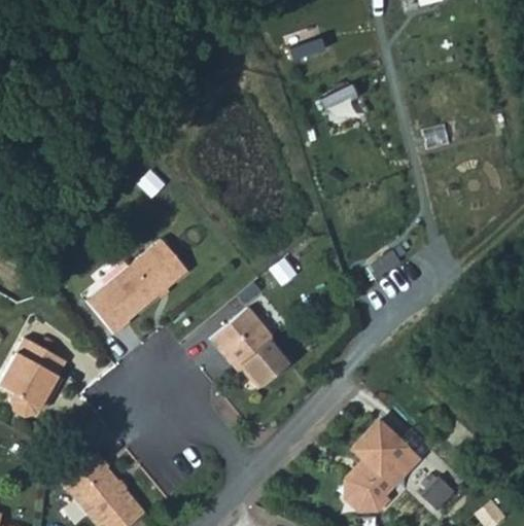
[(88,301),(115,335),(132,321),(130,320),(189,271),(164,239),(88,301)]
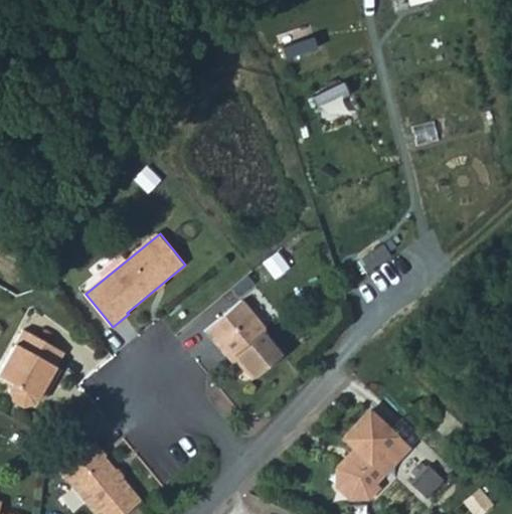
[(285,353),(243,301),(206,331),(227,356),(231,353),(252,380),(285,353)]
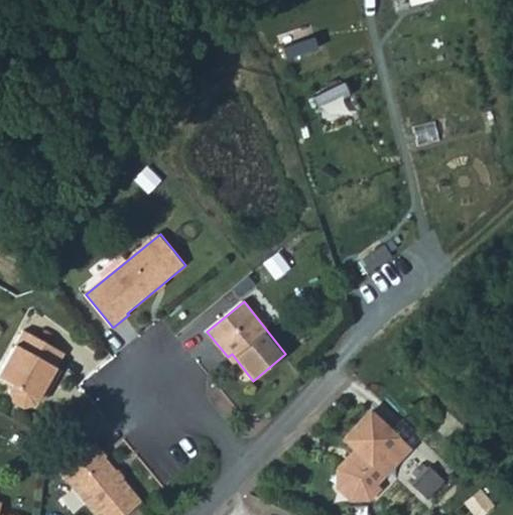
[(58,368),(66,354),(25,331),(0,375),(0,377),(15,386),(12,391),(15,403),(25,409),(36,405),(48,384),(53,387),(62,371),(58,368)]
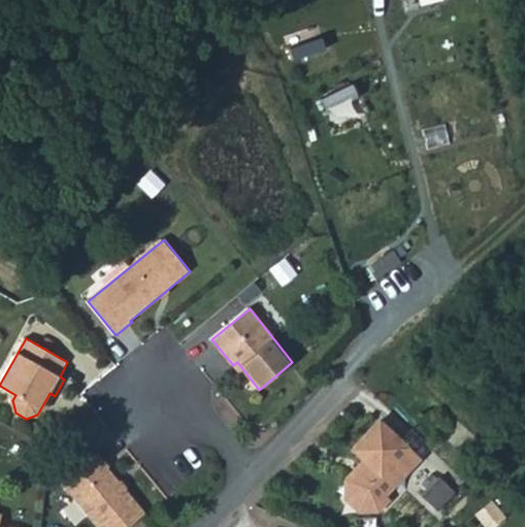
[(420,459),(380,422),(354,450),(365,461),(348,481),(348,499),(361,512),(380,512),(391,499),(386,495),(420,459)]
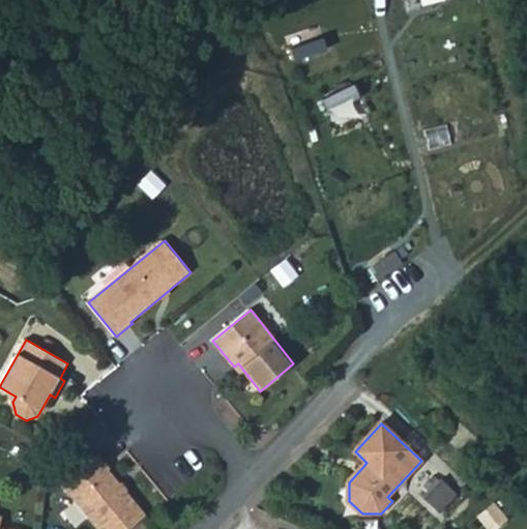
[(99,456),(62,487),(97,528),(130,528),(147,517),(109,471),(111,470),(99,456)]
